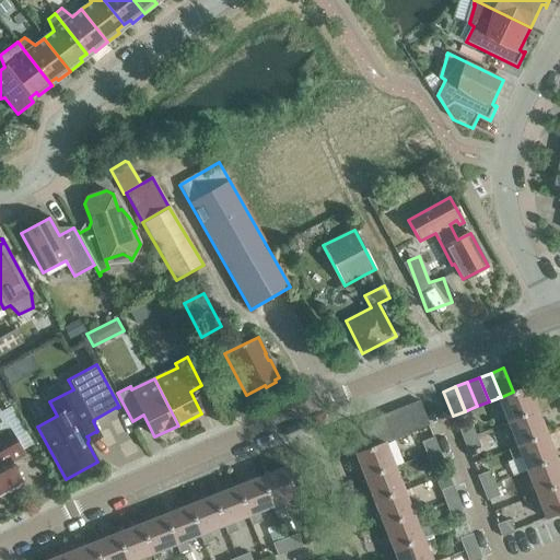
[(513,392),(501,397),(498,397),(498,398),(508,422),(536,411),(526,386),(513,392)]
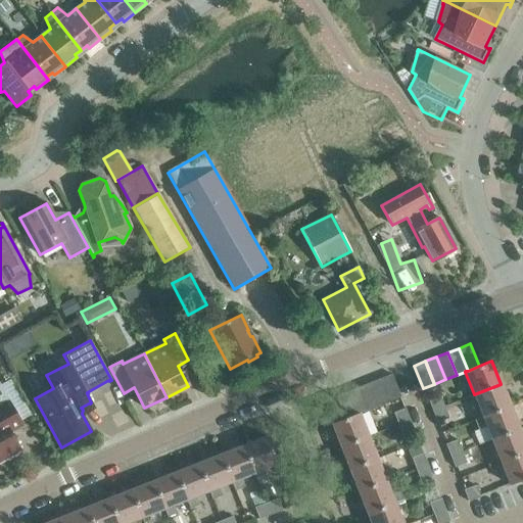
[(389,401),(400,397),(391,374),(380,379),(389,401)]
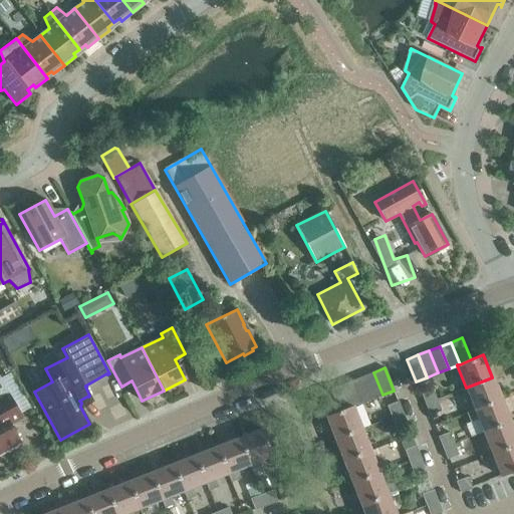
[(371,399),(382,395),(373,372),(362,376),(371,399)]
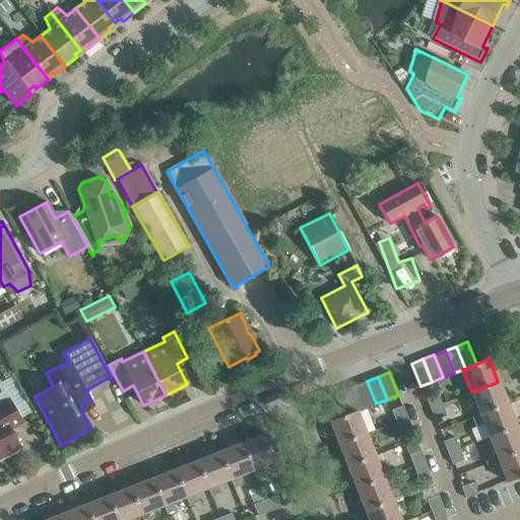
[(9,378),(0,383),(0,385),(19,417),(28,411),(9,378)]
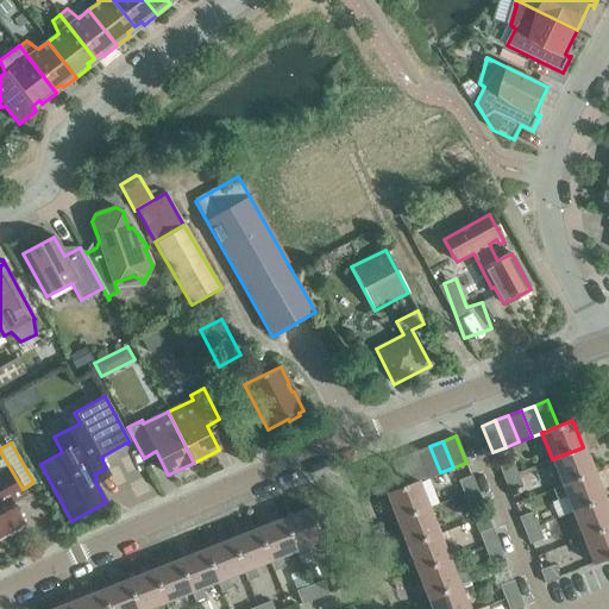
[(440,472),(429,446),(416,451),(427,478),(440,472)]
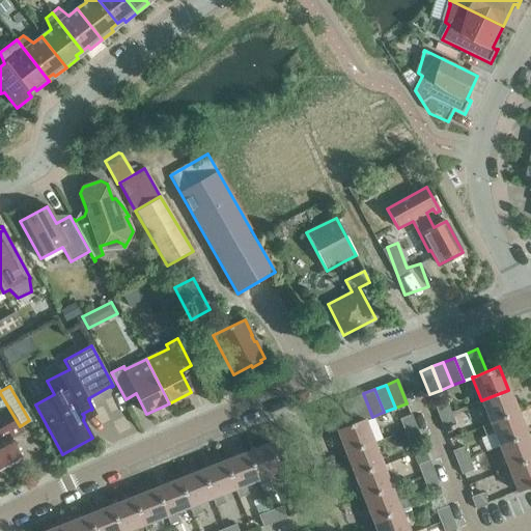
[(518,413),(508,390),(481,400),(491,423),(518,413)]
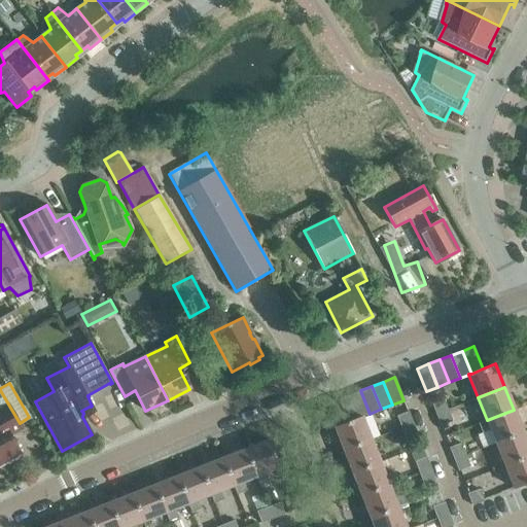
[(0,462),(1,462),(2,464),(21,454),(10,435),(23,428),(20,423),(0,390),(0,462)]
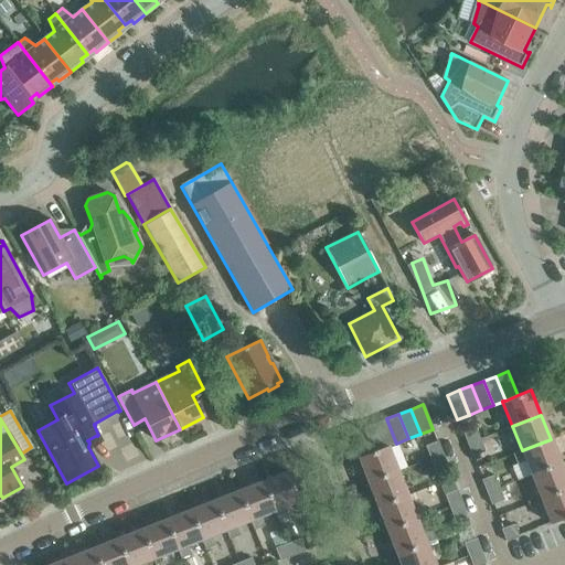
[(386,418),(375,424),(384,448),(387,447),(396,444),(386,418)]
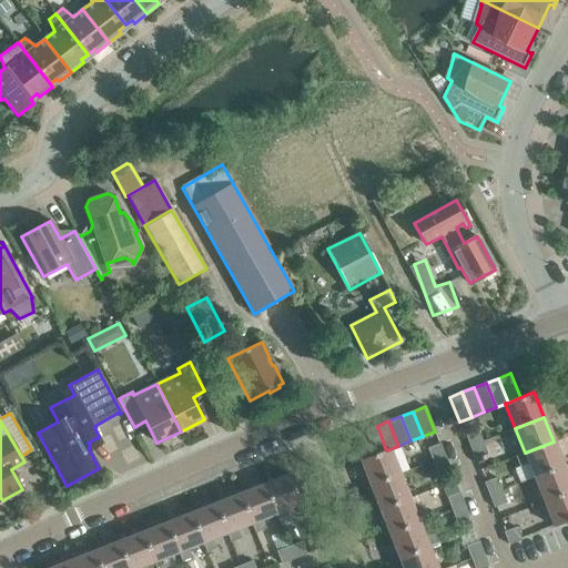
[(374,455),(386,450),(377,426),(364,430),(374,455)]
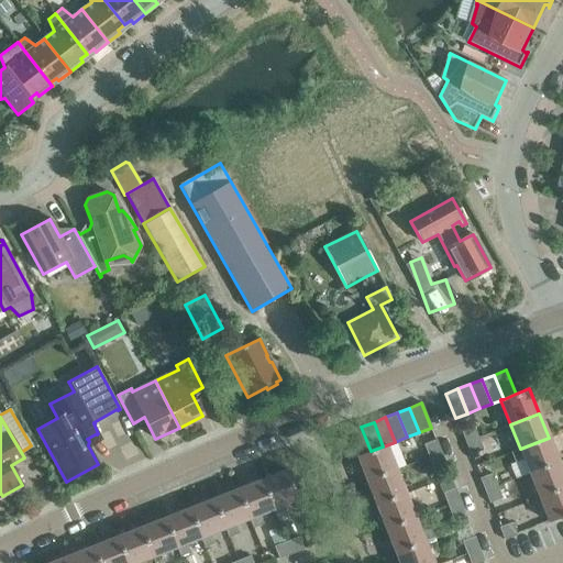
[(473,426),(460,430),(465,442),(477,438),(473,426)]
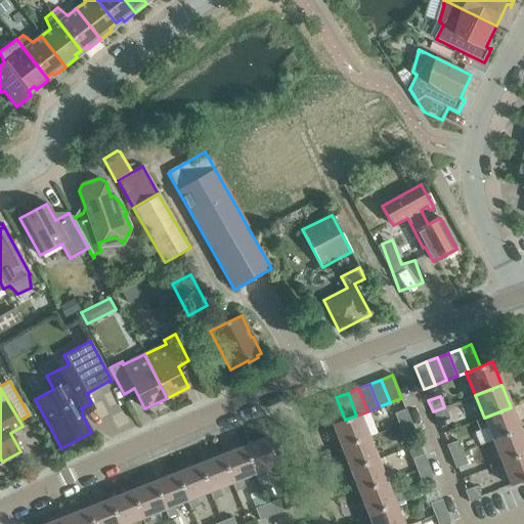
[(449,419),(444,407),(433,411),(437,424),(449,419)]
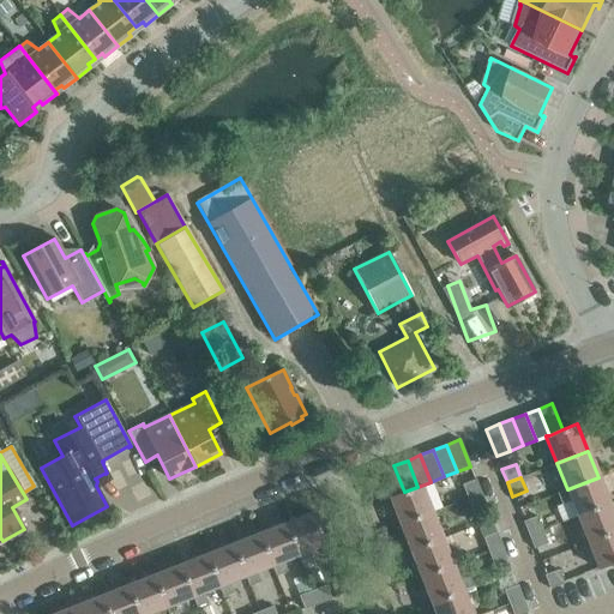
[(577,516),(609,504),(599,477),(567,489),(557,494),(561,505),(571,501),(577,516)]
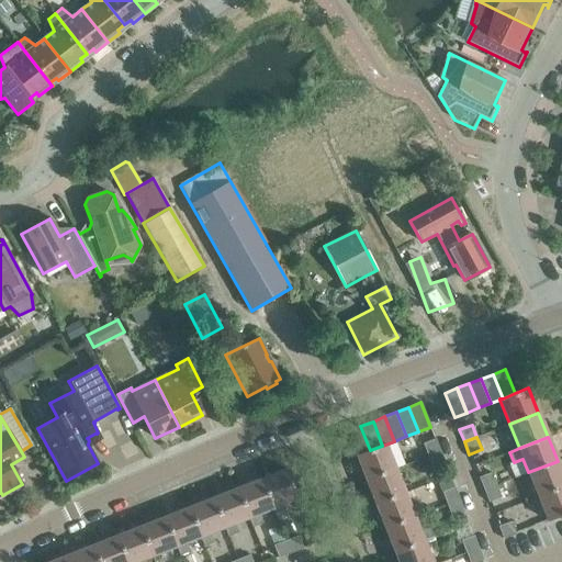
[(423,444),(428,456),(440,451),(435,439),(423,444)]
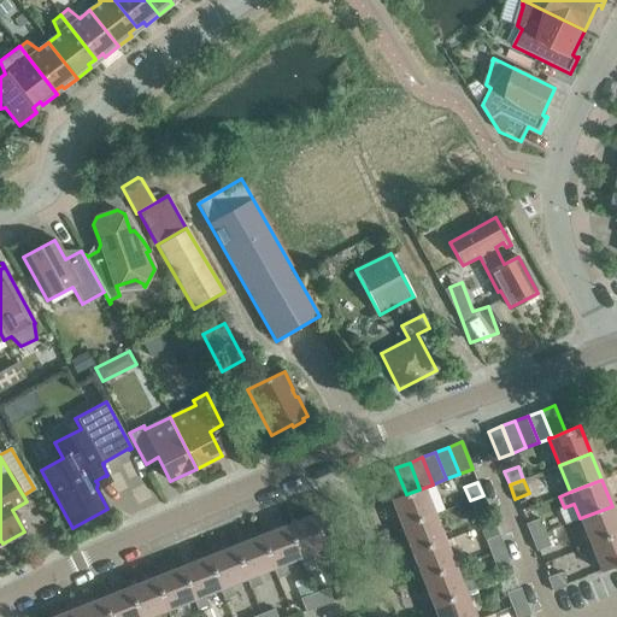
[(406,494),(392,500),(403,528),(434,515),(423,488),(419,489),(406,494)]
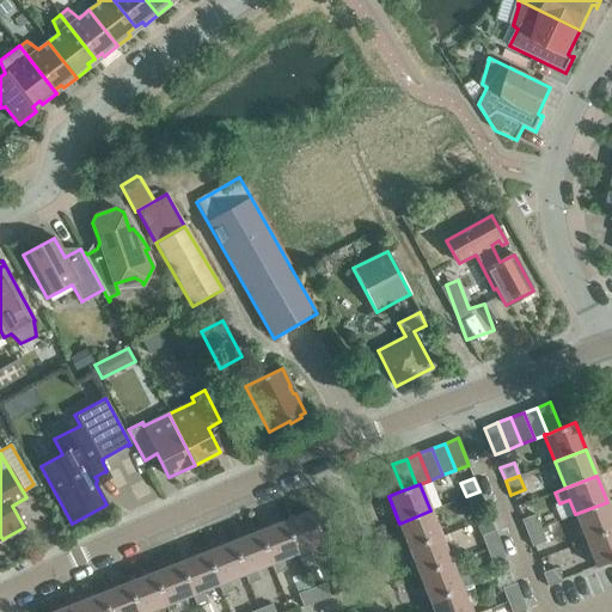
[(484,505),(479,491),(466,496),(471,510),(484,505)]
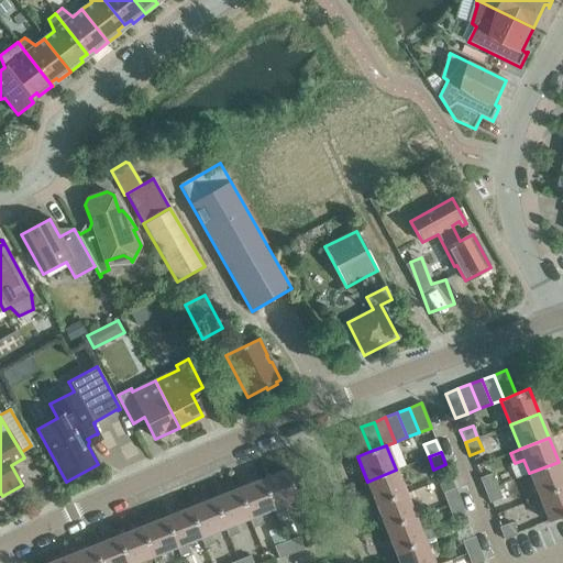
[(529,473),(539,497),(562,487),(562,473),(559,462),(529,473)]
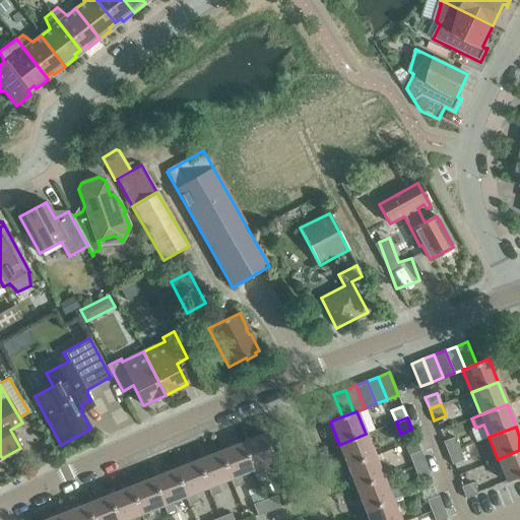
[(375,456),(366,434),(339,445),(347,467),(375,456)]
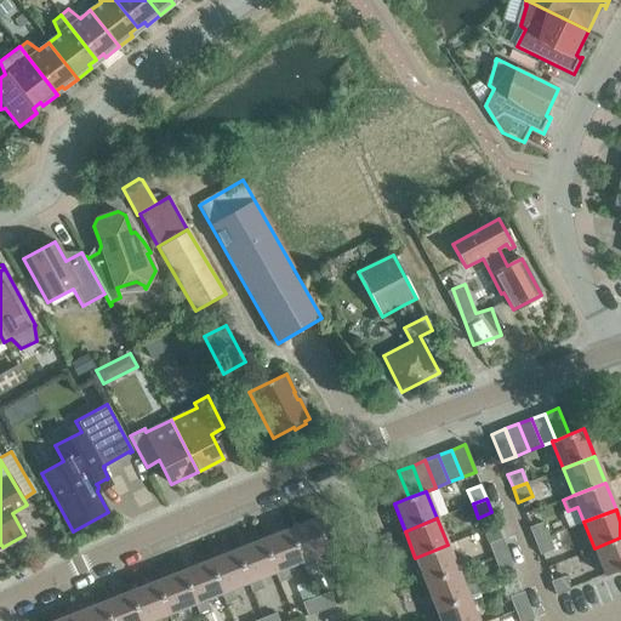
[(289,530),(302,562),(306,571),(317,568),(313,557),(329,551),(317,519),(289,530)]
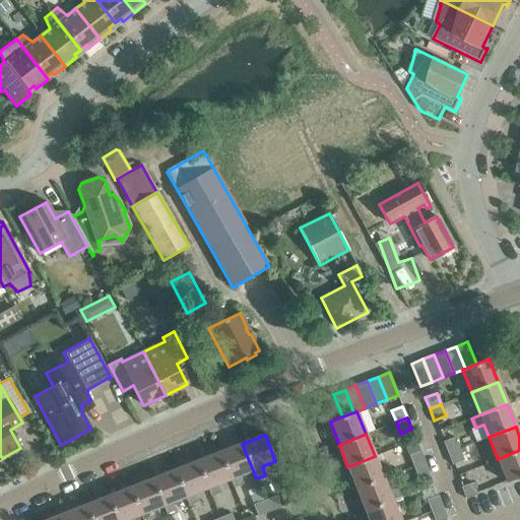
[(443,442),(447,453),(459,449),(454,438),(443,442)]
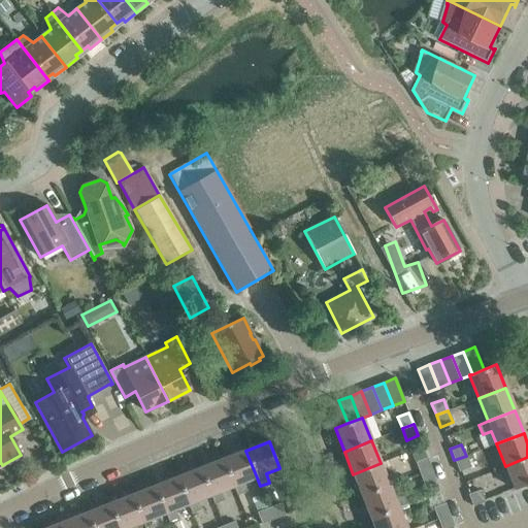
[(243,483),(257,477),(245,451),(223,459),(233,487),(237,495),(246,491),(243,483)]
